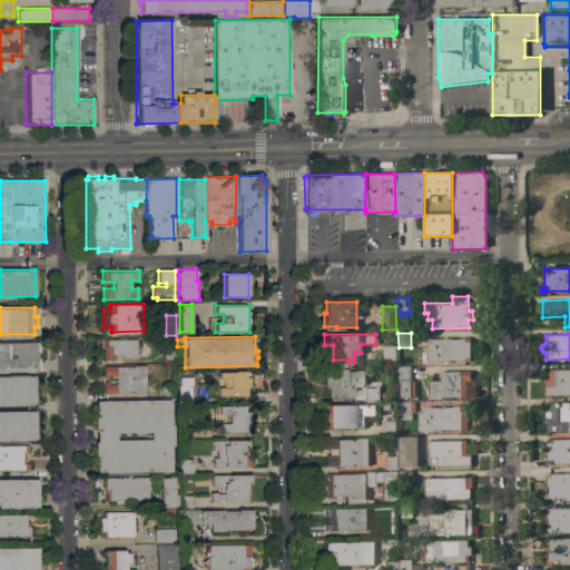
[(136,338),(137,359),(121,359),(121,356),(115,356),(115,359),(104,359),(104,340),(136,338)]
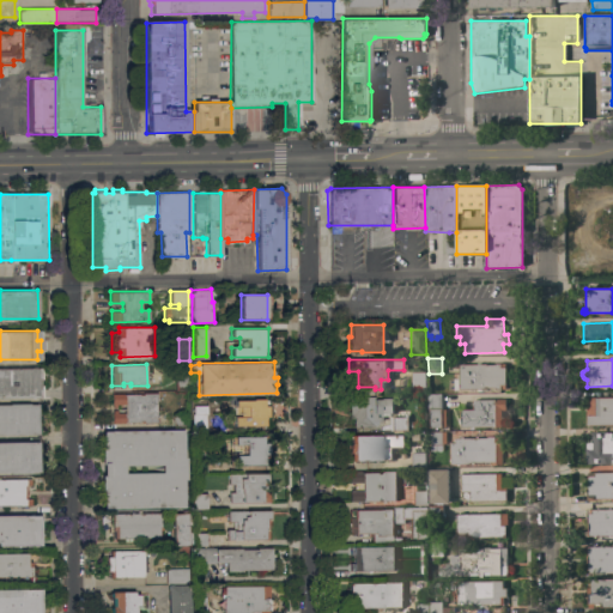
[(505,364),(505,389),(454,389),(454,380),(459,380),(459,364),(505,364)]
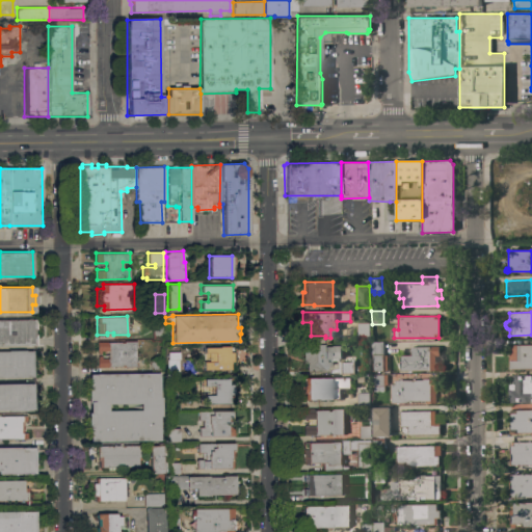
[(0,319),(33,319),(34,345),(0,345),(0,319)]
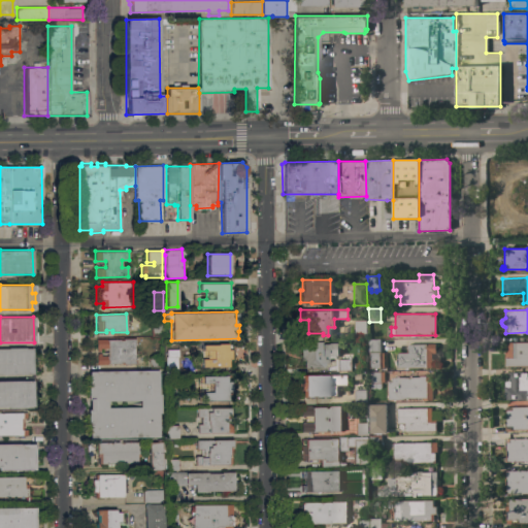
[(366,338),(354,338),(354,320),(365,320),(366,338)]
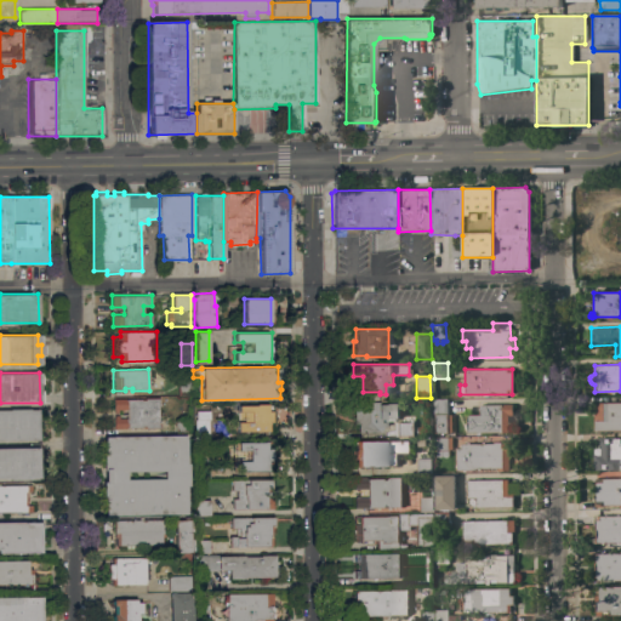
[(178,377),(192,377),(192,394),(178,394),(178,377)]
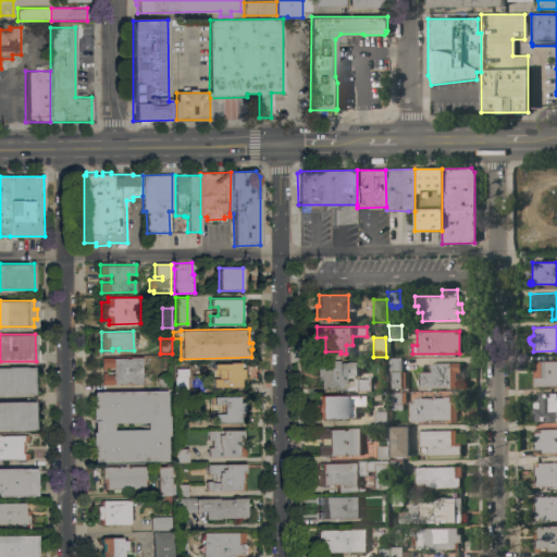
[(143,357),(144,363),(141,363),(141,376),(144,376),(144,383),(131,383),(131,382),(127,382),(127,383),(101,383),(101,374),(102,374),(102,373),(107,372),(107,375),(113,374),(113,367),(106,367),(106,369),(102,369),(102,367),(101,367),(101,358),(143,357)]
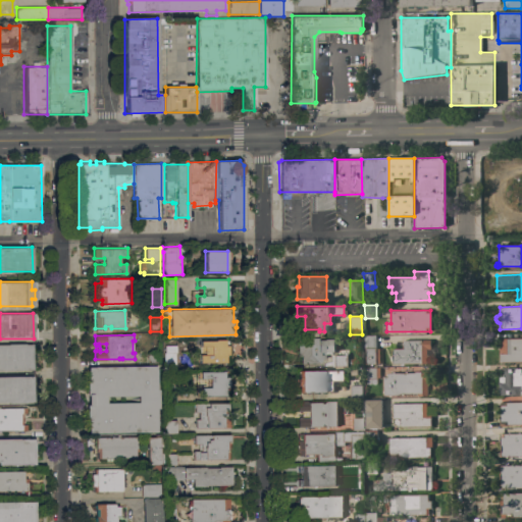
[(375,364),(365,365),(365,349),(364,349),(363,335),(375,335),(375,364)]
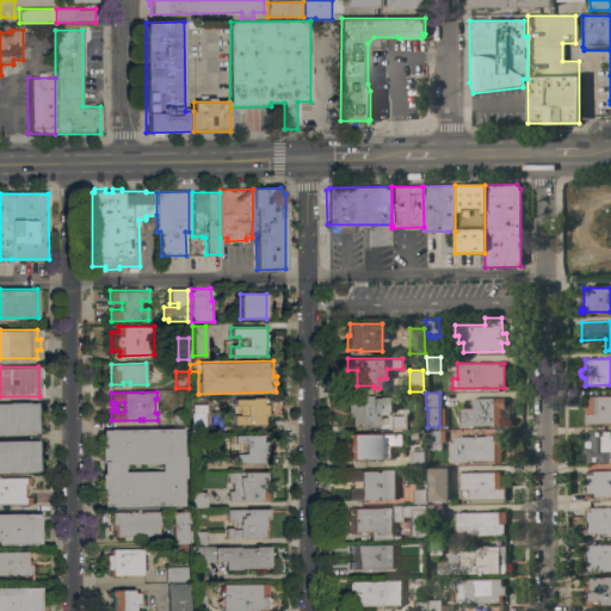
[(350,396),(390,396),(390,412),(406,412),(406,434),(402,434),(349,433),(350,396)]
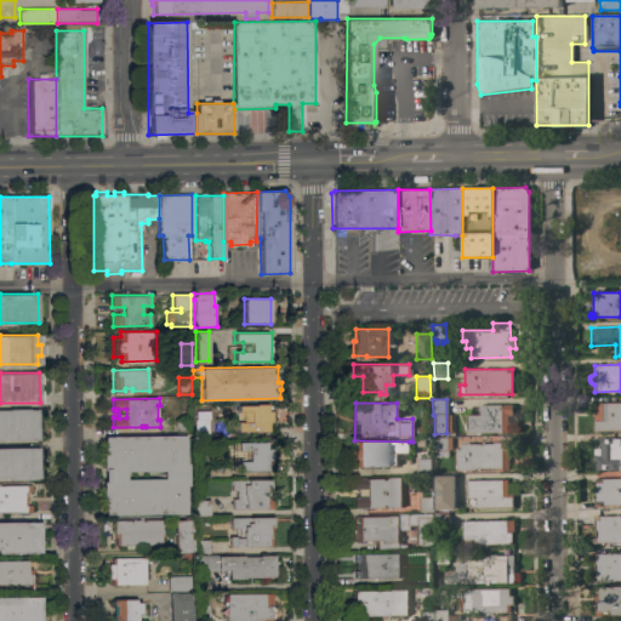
[(620,403),(620,431),(593,431),(593,403),(620,403)]
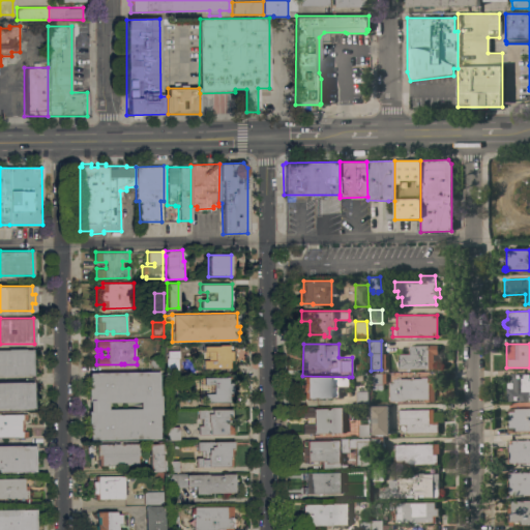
[(218,346),(218,345),(231,345),(231,360),(229,360),(229,367),(202,367),(202,360),(207,360),(207,351),(203,351),(203,346),(218,346)]
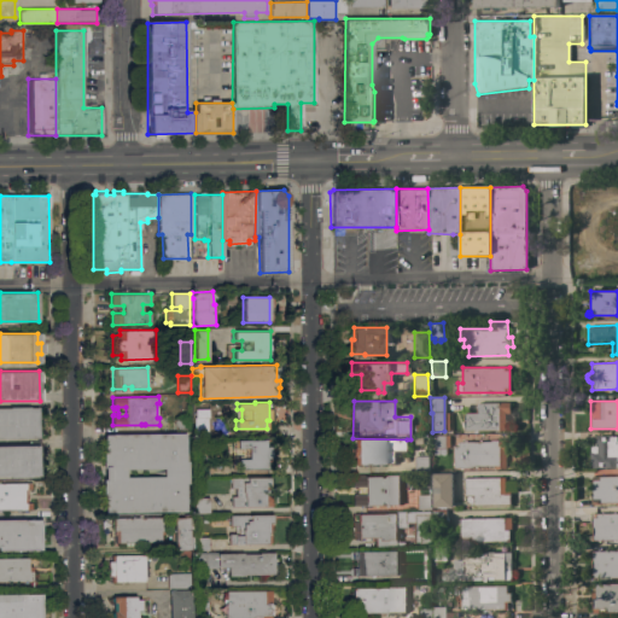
[(477,413),(477,403),(509,402),(509,414),(505,414),(505,431),(464,431),(464,413),(477,413)]
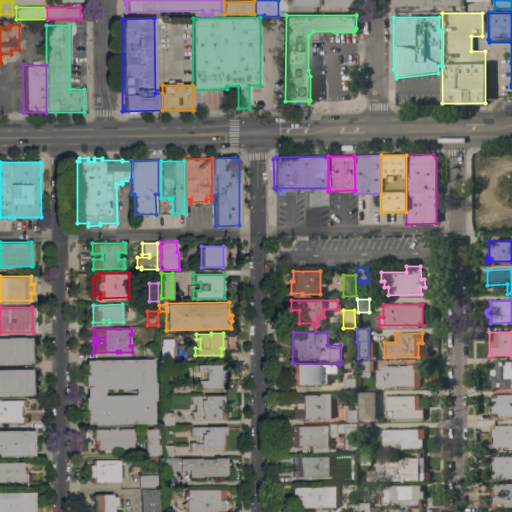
[(0,337),(31,337),(32,362),(0,362),(0,369),(31,369),(32,393),(0,393),(0,337)]
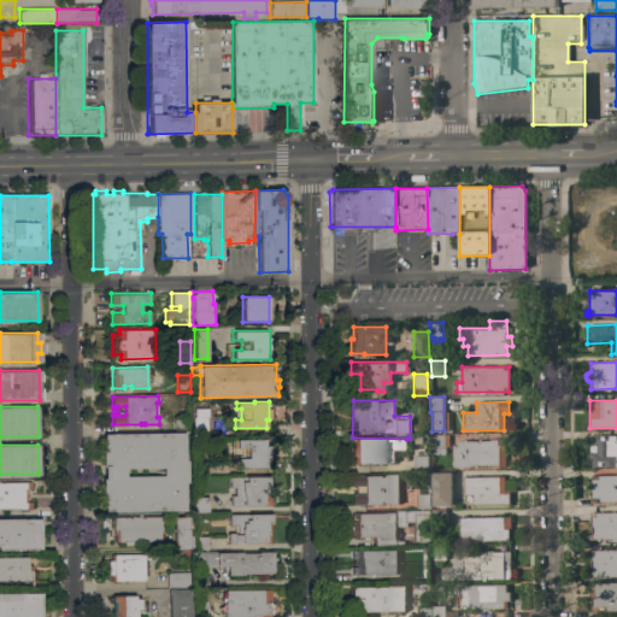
[(207,409),(207,424),(195,425),(194,409),(207,409)]
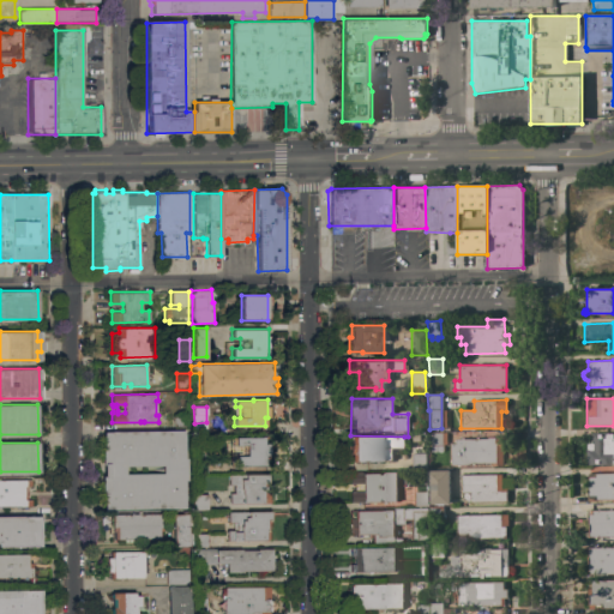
[(188,414),(188,427),(174,428),(174,414),(188,414)]
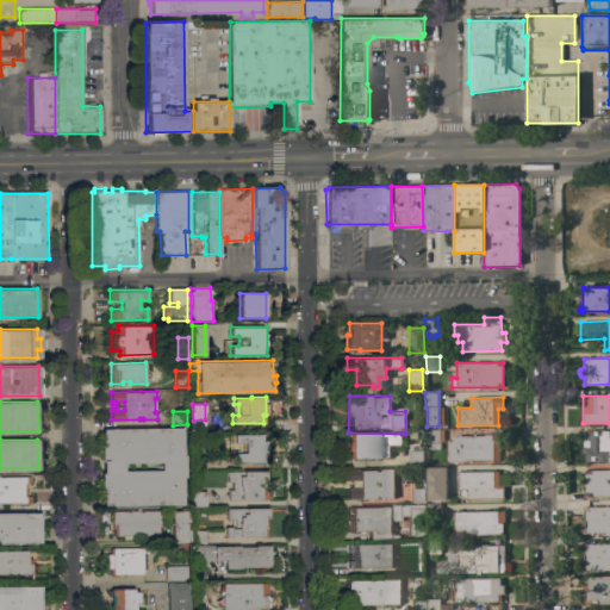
[(182,427),(182,455),(185,455),(186,477),(182,477),(184,504),(104,505),(103,489),(101,489),(101,473),(103,473),(103,461),(101,461),(101,446),(103,446),(103,429),(182,427)]
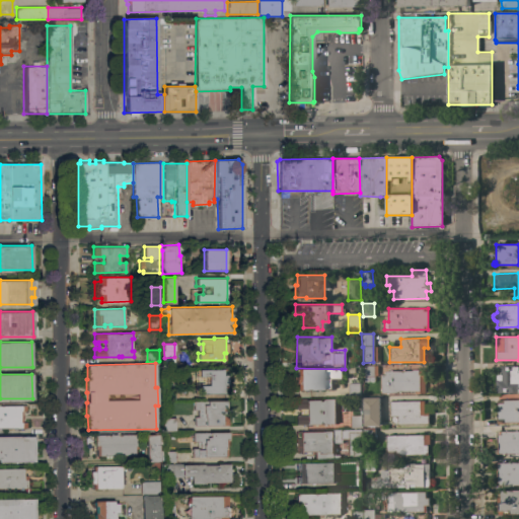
[(378,365),(378,377),(374,377),(374,382),(364,382),(364,376),(363,377),(362,365),(378,365)]
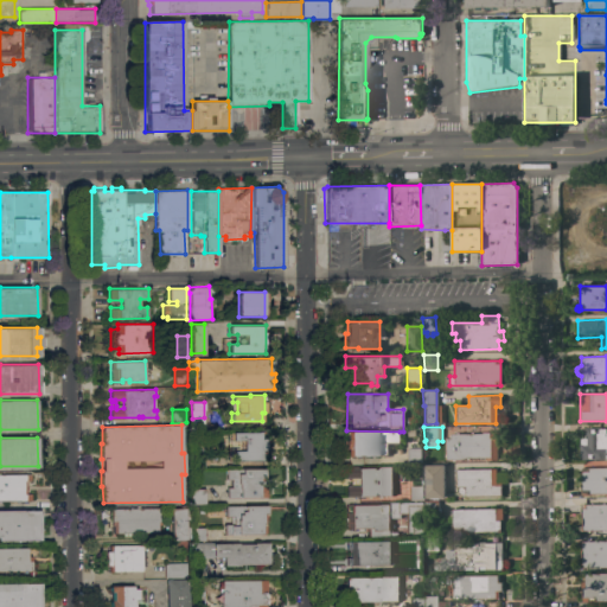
[(600,427),(600,428),(606,428),(606,433),(606,458),(580,460),(579,443),(580,443),(580,439),(585,438),(585,428),(600,427)]
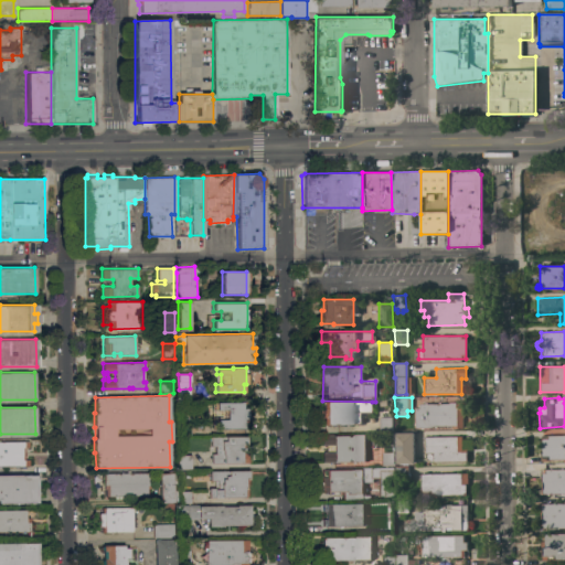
[(247,401),(247,409),(248,409),(248,417),(247,417),(247,422),(244,422),(244,427),(216,428),(216,419),(227,419),(226,409),(216,409),(216,402),(247,401)]
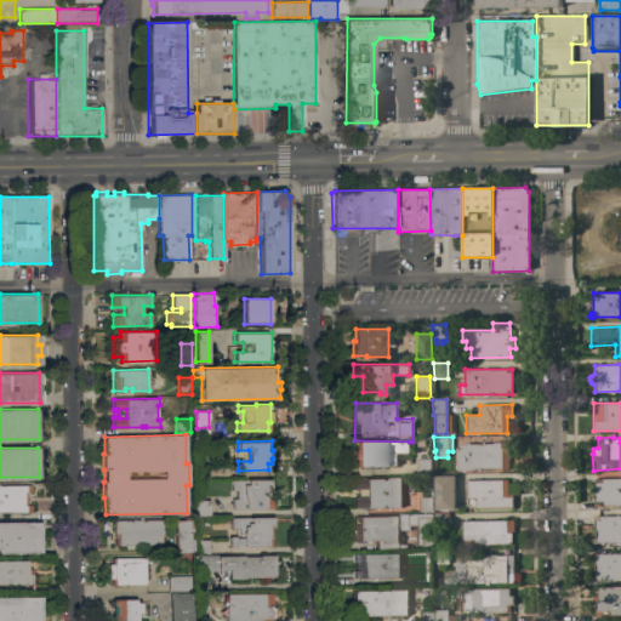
[(409,442),(409,454),(397,454),(396,466),(355,466),(355,459),(353,459),(353,450),(354,450),(354,440),(409,442)]
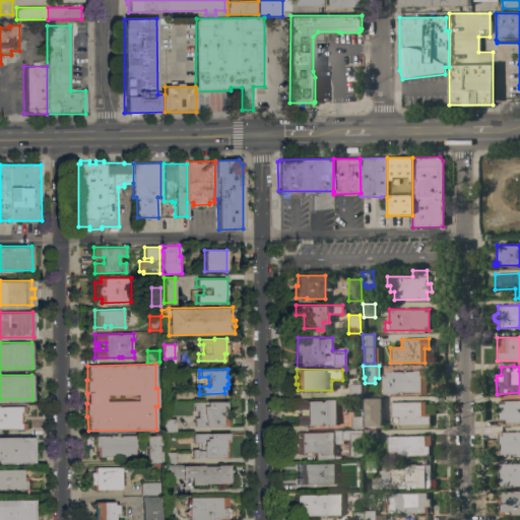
[(413,372),(413,370),(430,370),(430,381),(426,381),(426,394),(415,394),(415,392),(400,392),(400,394),(382,394),(382,376),(386,376),(386,372),(413,372)]
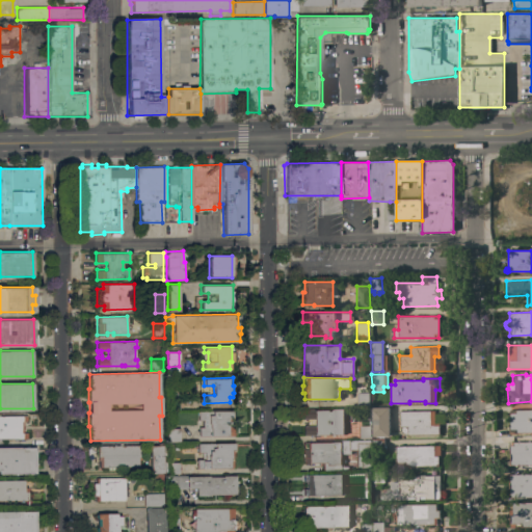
[(368,393),(369,405),(366,405),(366,410),(358,410),(358,405),(356,405),(356,393),(368,393)]
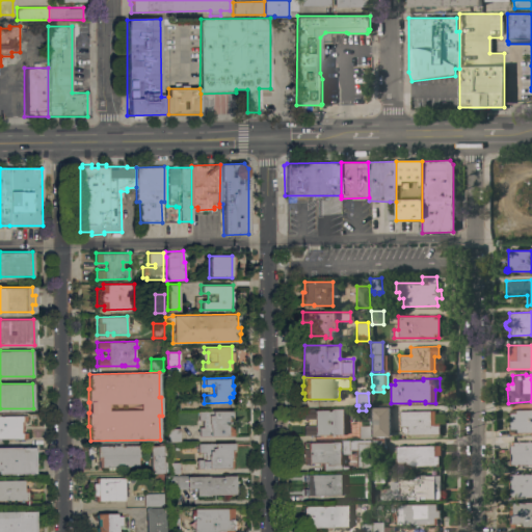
[(171,398),(171,394),(179,395),(179,408),(167,408),(167,398),(171,398)]
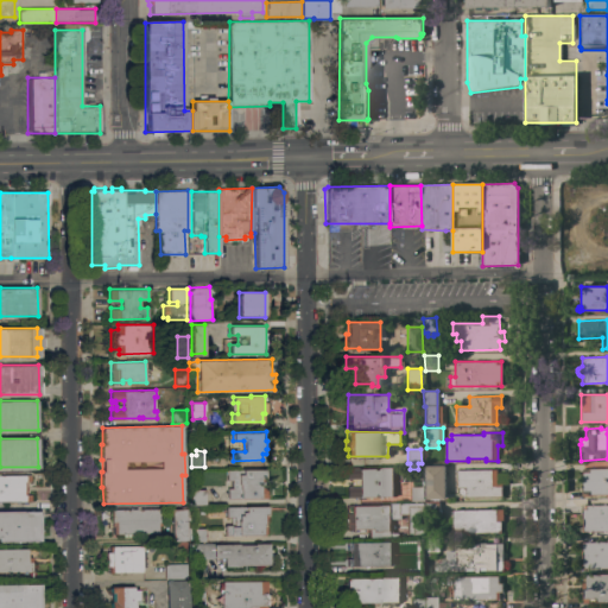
[(392,467),(393,496),(378,498),(378,495),(375,495),(375,498),(347,498),(347,487),(360,487),(360,479),(346,480),(346,468),(392,467)]
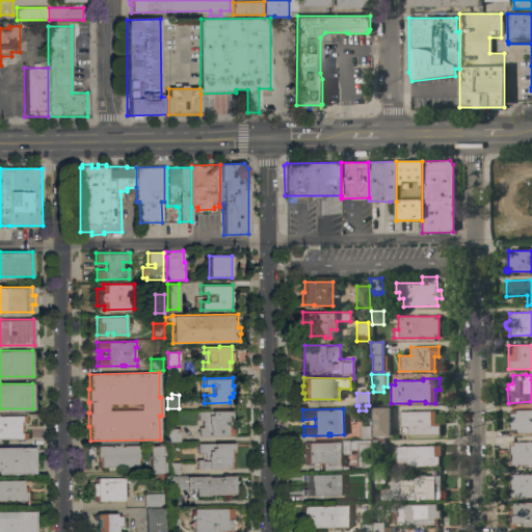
[(389,437),(372,437),(371,408),(389,408),(389,437)]
